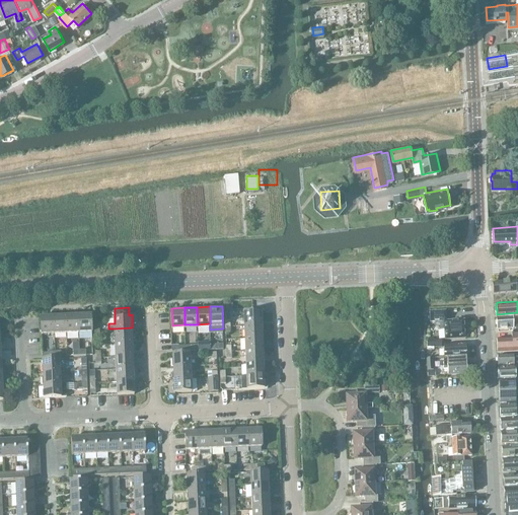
[(447,317),(447,310),(446,307),(430,308),(431,318),(440,318),(441,326),(445,325),(445,337),(466,336),(466,333),(468,333),(467,324),(465,324),(465,316),(447,317)]
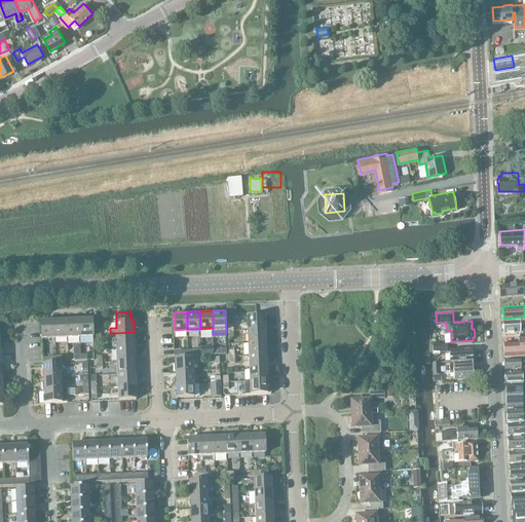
[(248,314),(249,327),(266,327),(265,313),(248,314)]
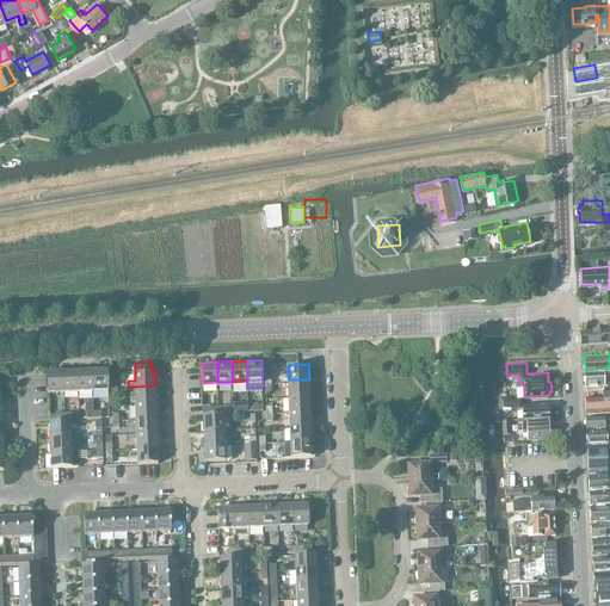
[(109,366),(93,368),(94,388),(109,387),(109,366)]
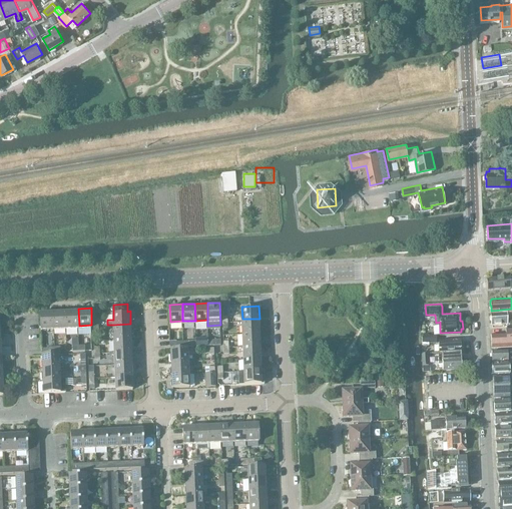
[(65,309),(53,310),(54,327),(66,326),(65,309)]
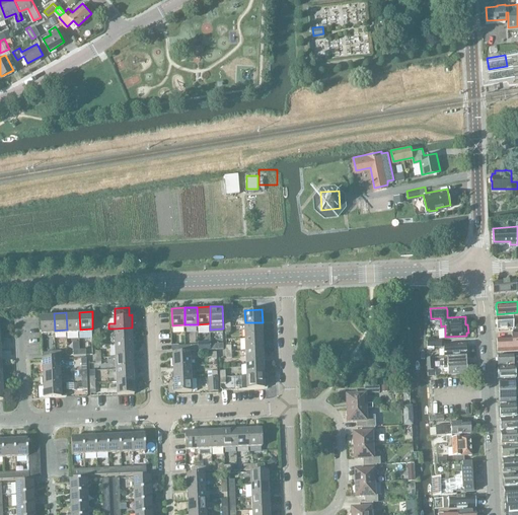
[(79,312),(66,312),(67,329),(80,329),(79,312)]
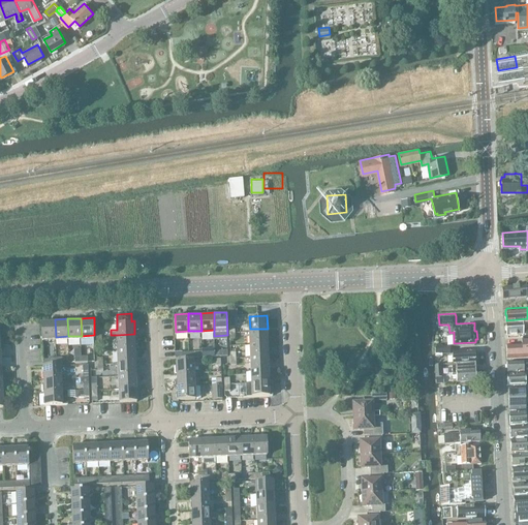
[(527,318),(506,320),(506,322),(506,323),(506,327),(507,327),(507,333),(527,331),(527,318)]
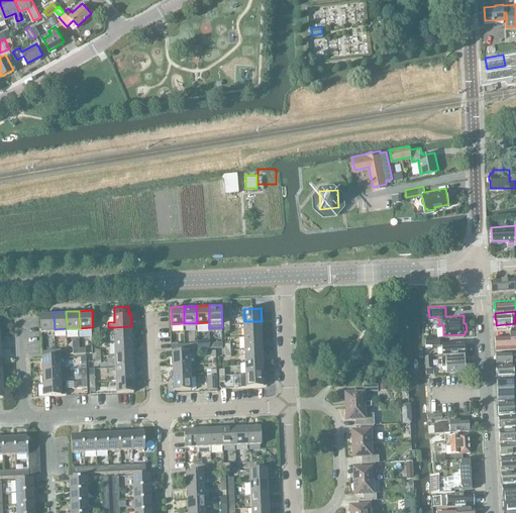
[(55,329),(54,312),(40,313),(41,330),(55,329)]
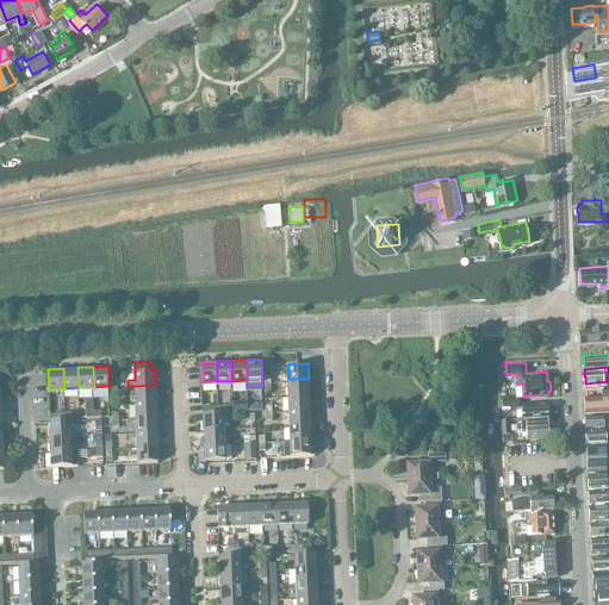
[(289,379),(289,394),(309,393),(309,379),(289,379)]
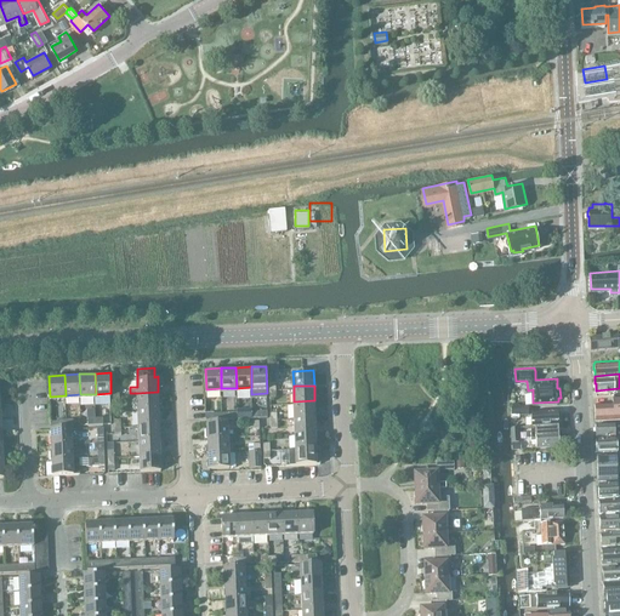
[(137,393),(138,408),(159,408),(158,392),(137,393)]
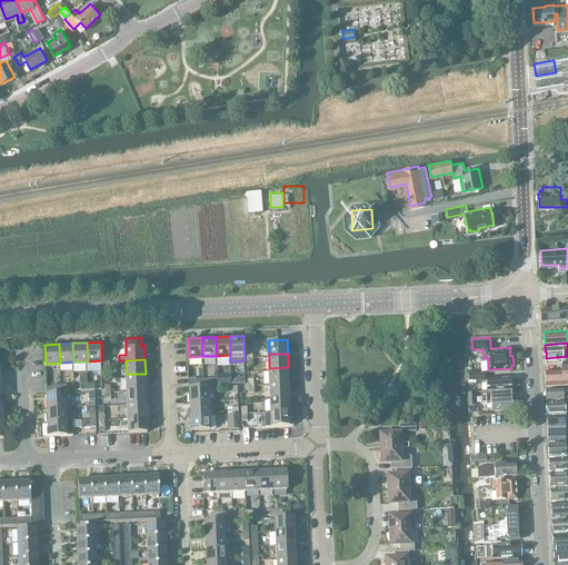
[(546,368),(546,383),(567,382),(567,360),(561,362),(562,367),(546,368)]
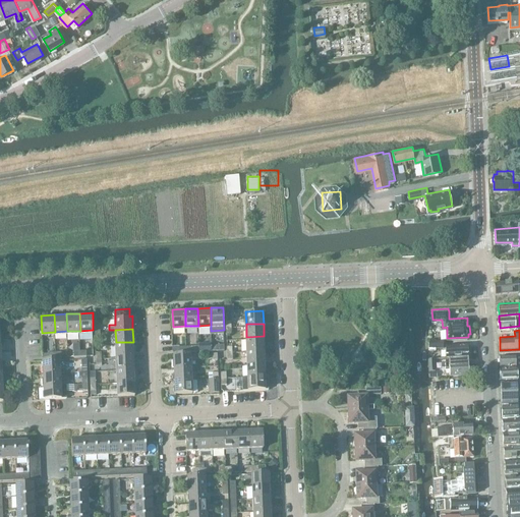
[(246,337),(247,349),(265,348),(264,336),(246,337)]
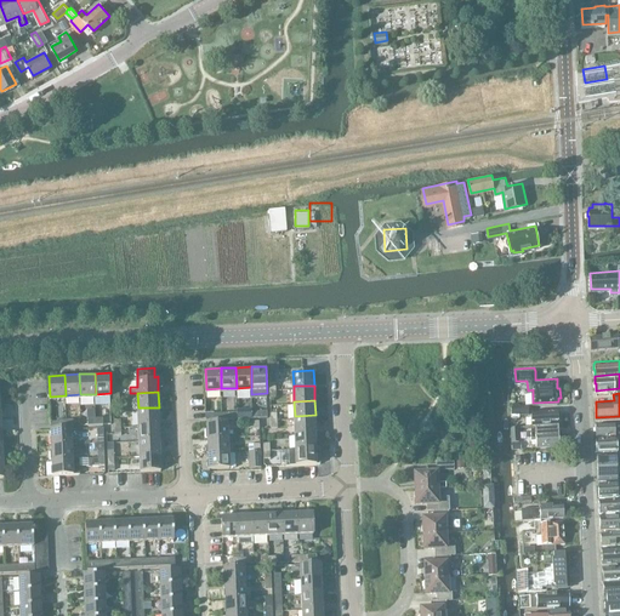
[(519,411),(528,411),(529,409),(529,403),(512,404),(512,414),(519,414),(519,411)]
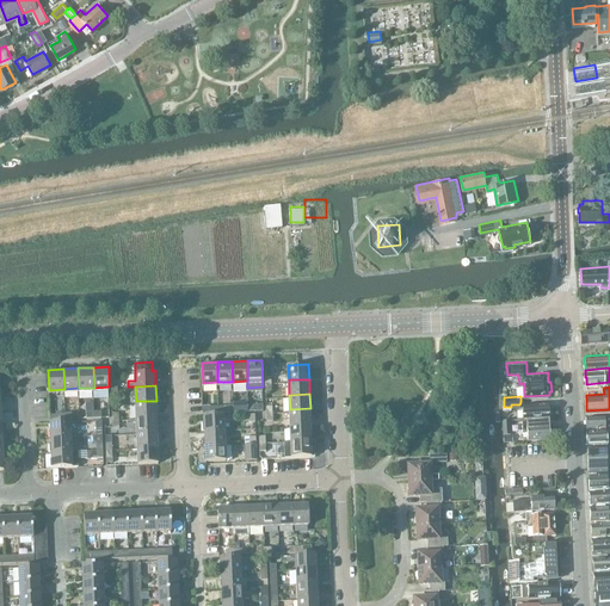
[(136,401),(136,416),(156,415),(156,401),(136,401)]
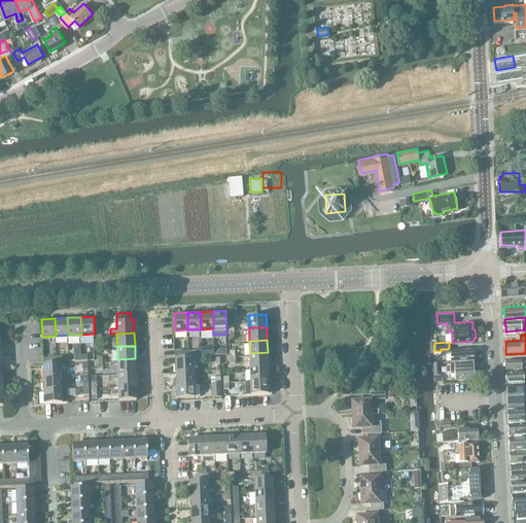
[(477,353),(477,349),(476,348),(474,348),(474,346),(452,347),(452,358),(475,357),(475,355),(476,355),(477,353)]
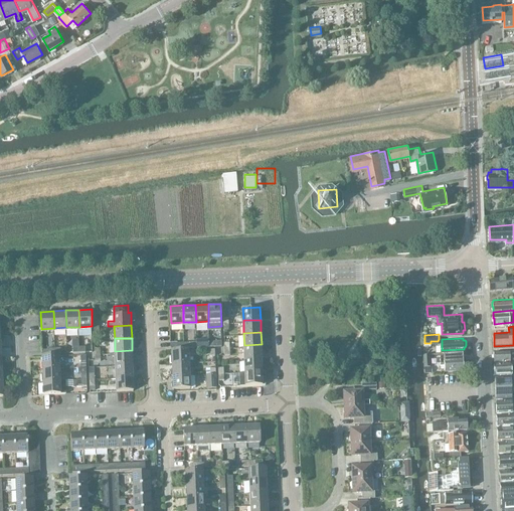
[(244,345),(244,357),(262,357),(262,344),(244,345)]
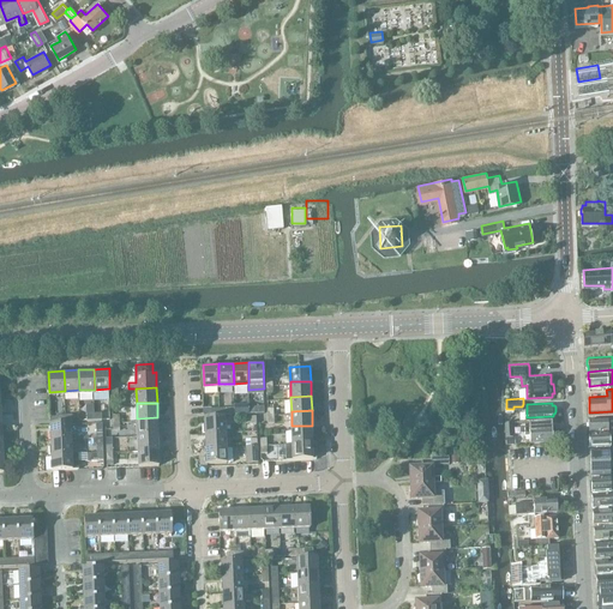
[(205,415),(205,430),(227,429),(226,414),(205,415)]
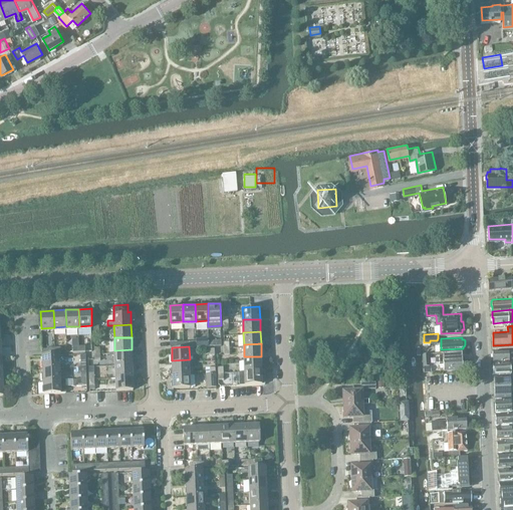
[(510,358),(512,358),(512,347),(509,348),(493,348),(494,360),(510,359),(510,358)]
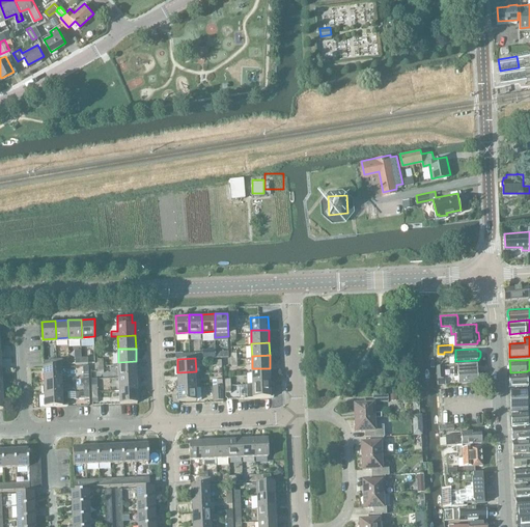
[(118,362),(119,375),(137,373),(136,361),(118,362)]
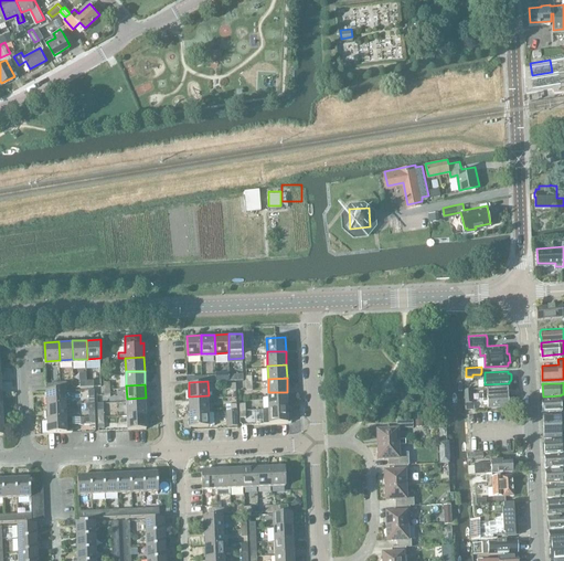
[(509,385),(483,387),(483,399),(488,399),(489,405),(510,403),(509,392),(509,385)]
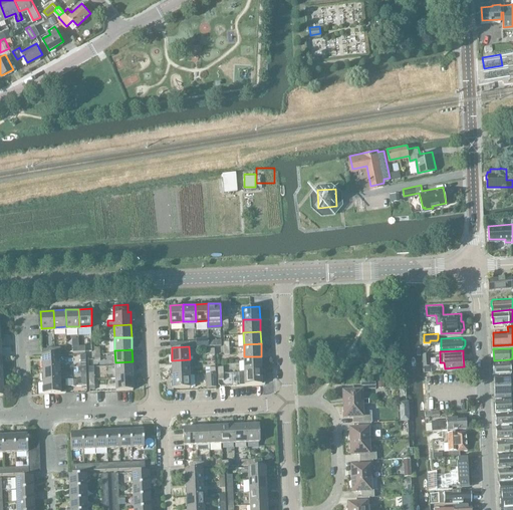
[(42,352),(43,365),(60,364),(59,352),(42,352)]
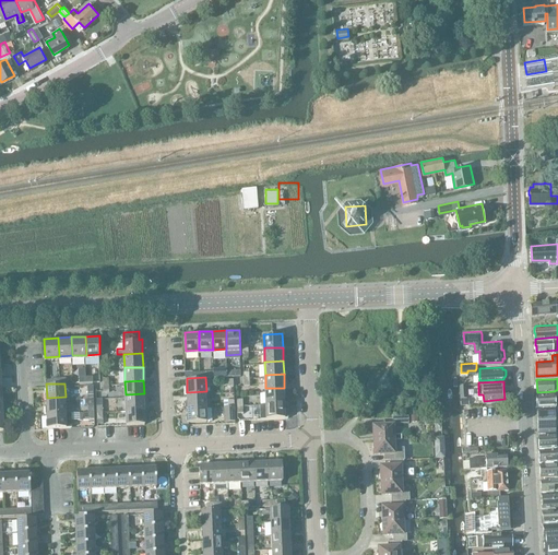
[(265,388),(266,402),(285,401),(284,388),(265,388)]
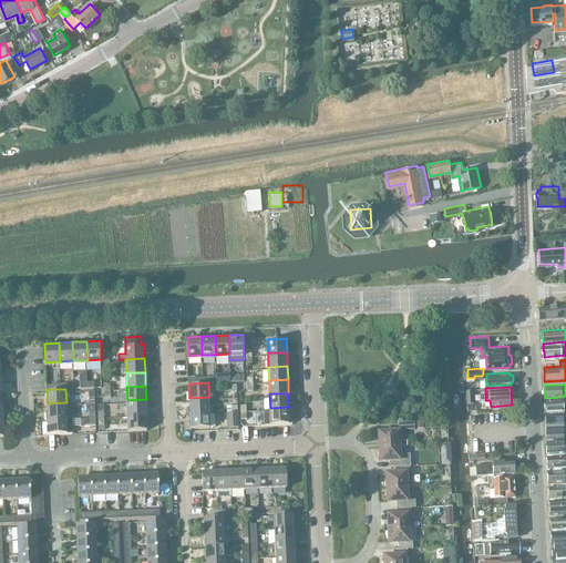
[(189,398),(191,411),(209,410),(209,397),(189,398)]
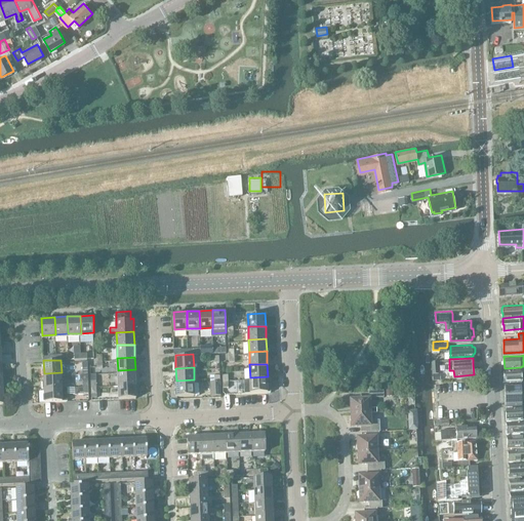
[(505,369),(505,379),(522,378),(522,377),(523,377),(523,367),(521,367),(505,369)]
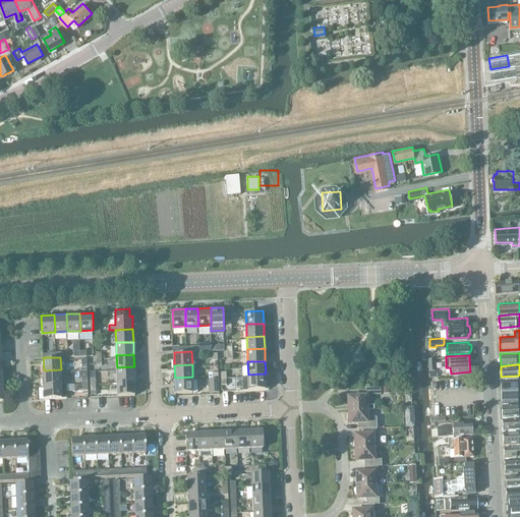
[(117,367),(117,380),(135,380),(134,366),(117,367)]
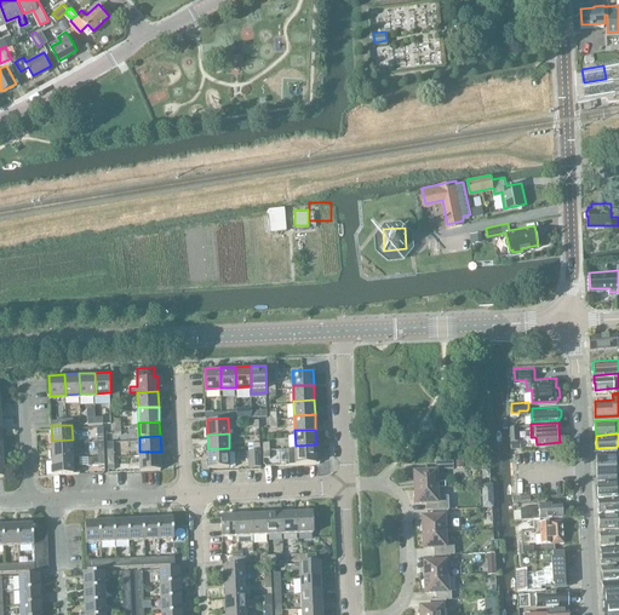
[(52,441),(52,455),(74,455),(73,440),(52,441)]
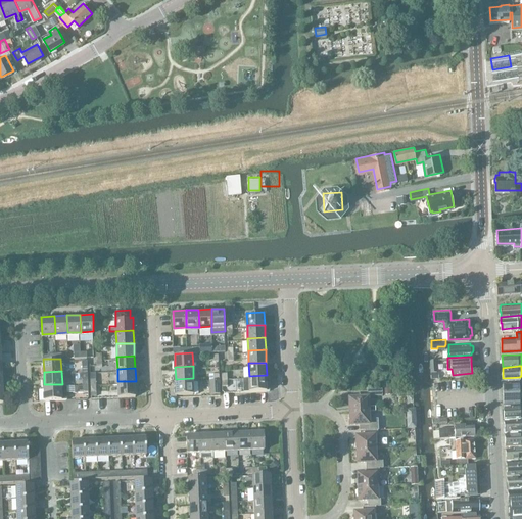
[(267,375),(249,376),(244,376),(244,389),(267,388),(267,375)]
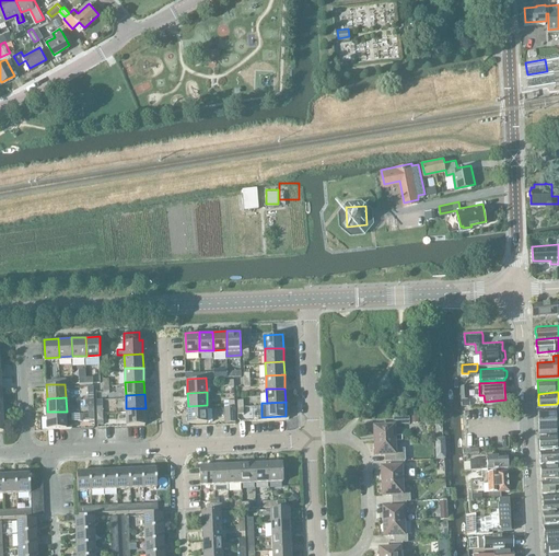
[(235,404),(230,404),(225,404),(225,418),(236,418),(235,404)]
